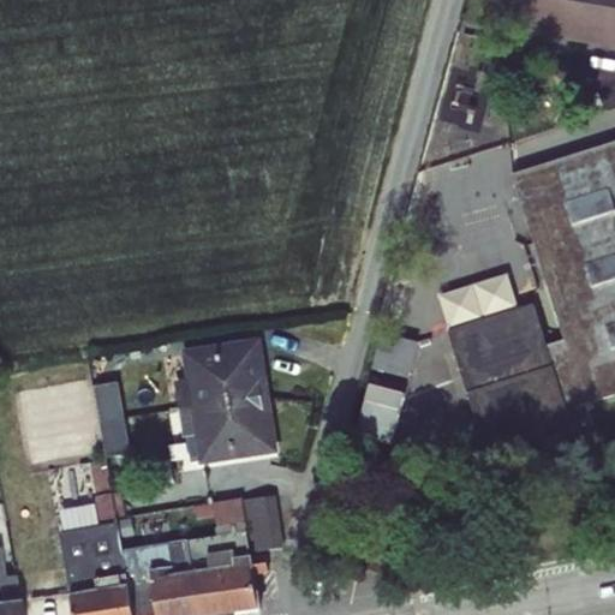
[(614,0),(494,0),(490,28),(614,47),(614,0)]
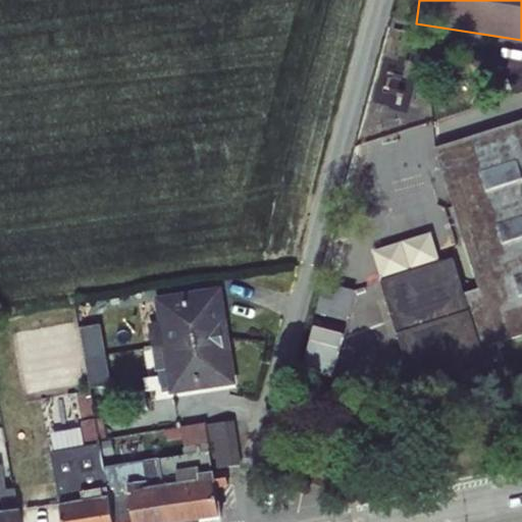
[(472,50),(466,58),(483,70),(489,61),(472,50)]
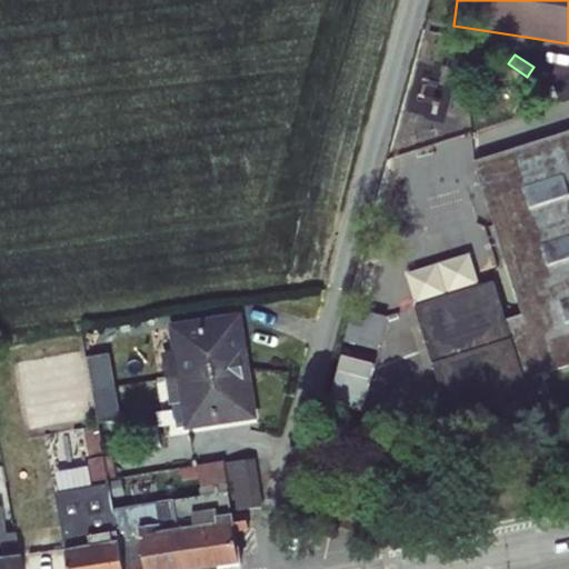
[(495,281),(416,306),(459,441),(536,416),(523,379),(568,363),(568,131),(475,161),(523,315),(506,320),(495,281)]
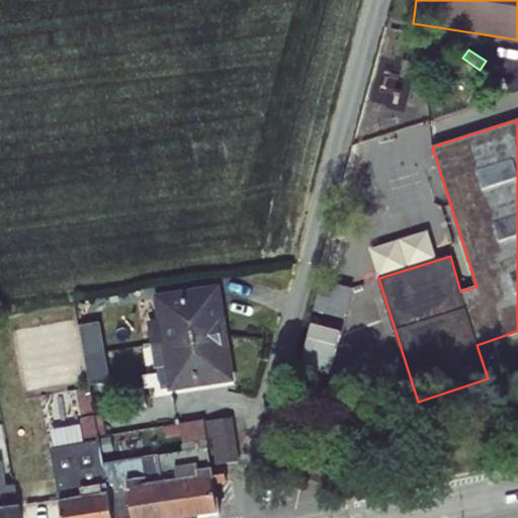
[(322,280),(315,310),(344,317),(351,287),(322,280)]
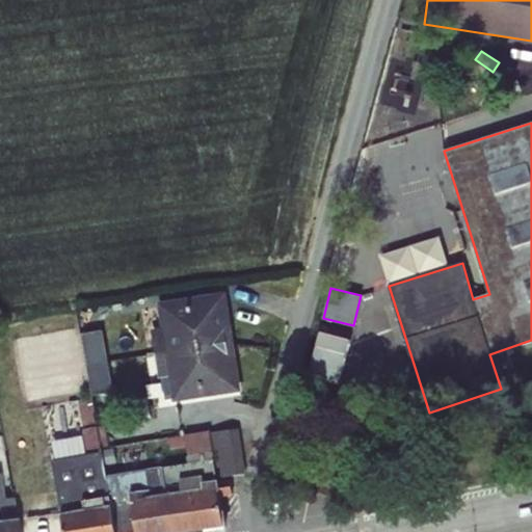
[(171,376),(176,399),(239,389),(224,295),(161,304),(164,327),(171,376)]
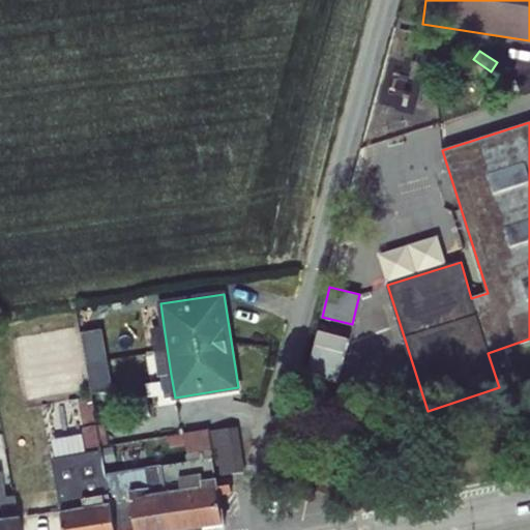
[(163,376),(171,375),(164,326),(152,328),(159,377),(163,376)]
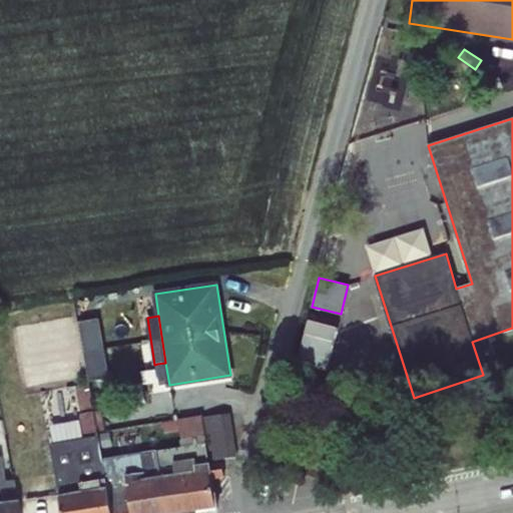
[(99,319),(79,322),(89,381),(109,377),(99,319)]
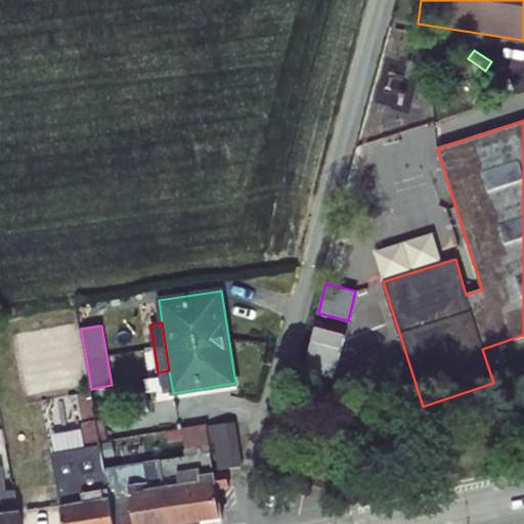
[(135,333),(117,338),(120,349),(138,344),(135,333)]
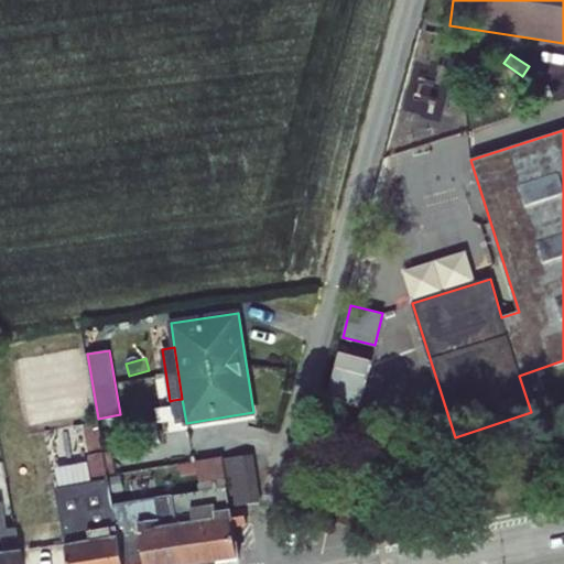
[(369,371),(336,364),(327,400),(359,408),(369,371)]
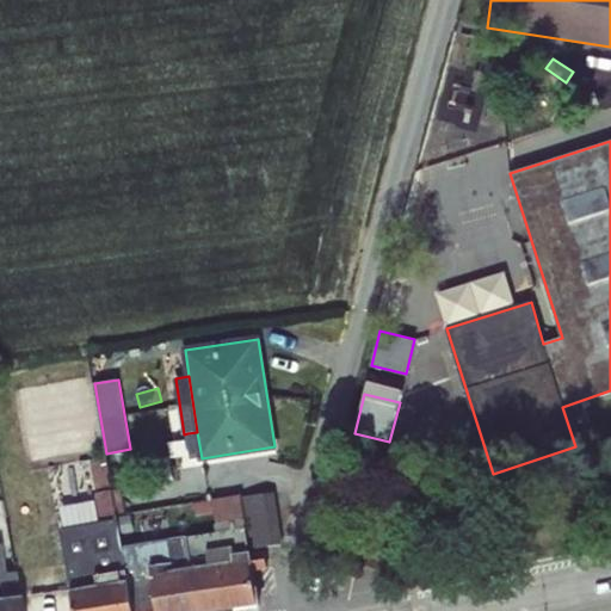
[(202,458),(197,432),(187,433),(191,460),(202,458)]
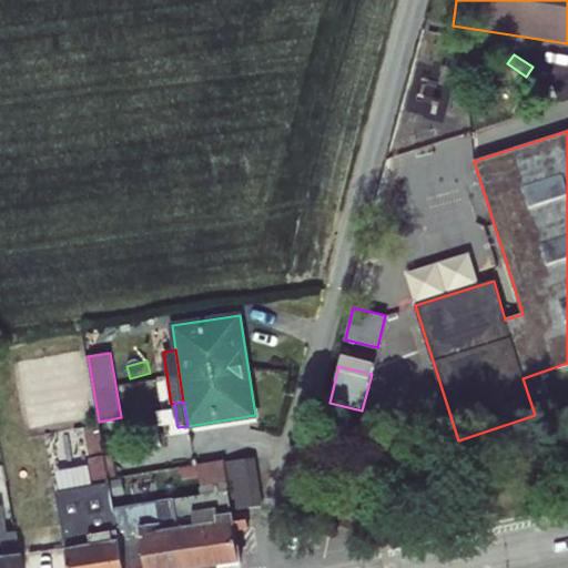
[(164,421),(153,422),(155,439),(166,438),(164,421)]
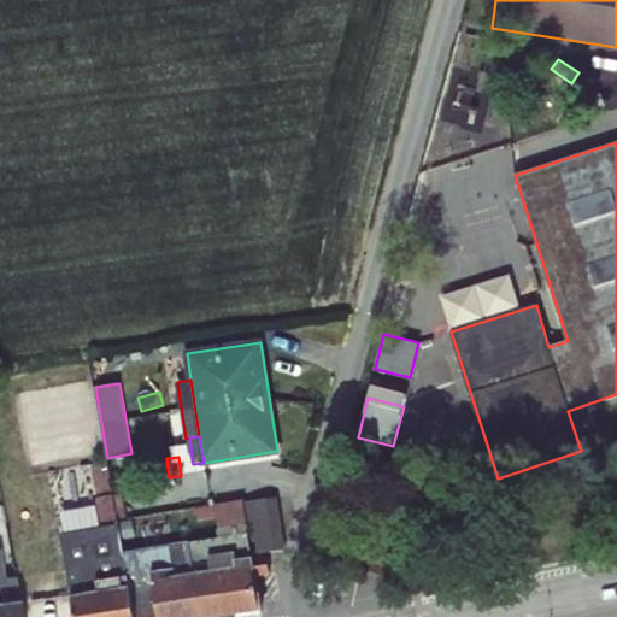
[(98,498),(113,495),(107,460),(99,463),(99,464),(92,465),(98,498)]
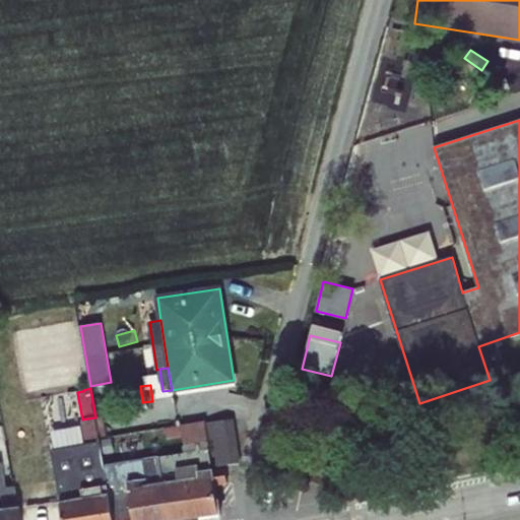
[(103,416),(95,417),(99,437),(107,436),(103,416)]
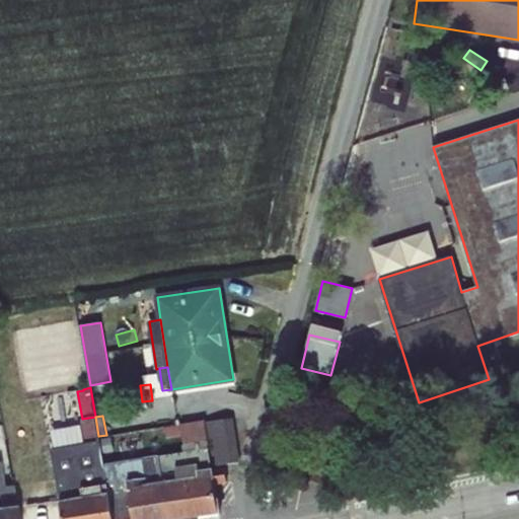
[(102,486),(104,496),(109,495),(103,464),(102,459),(98,436),(95,417),(82,419),(81,419),(84,438),(68,441),(69,446),(53,450),(63,503),(83,499),(82,490),(102,486)]
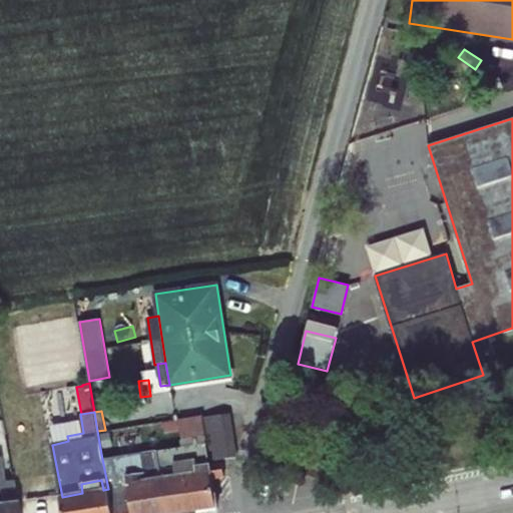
[(229,414),(202,417),(208,460),(234,456),(229,414)]
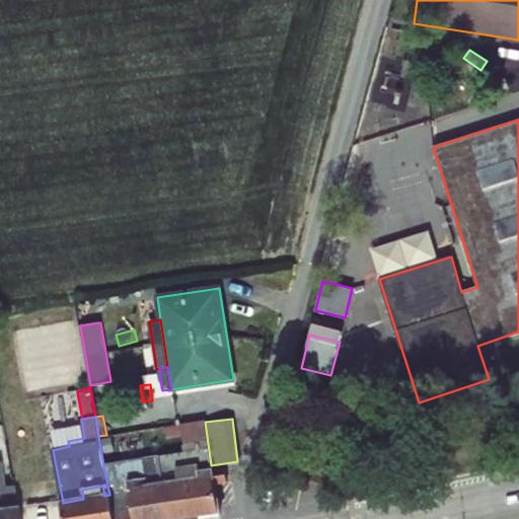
[(103,464),(109,495),(113,518),(134,518),(130,491),(201,478),(213,478),(212,470),(211,465),(205,422),(205,421),(180,424),(184,452),(159,456),(103,464)]
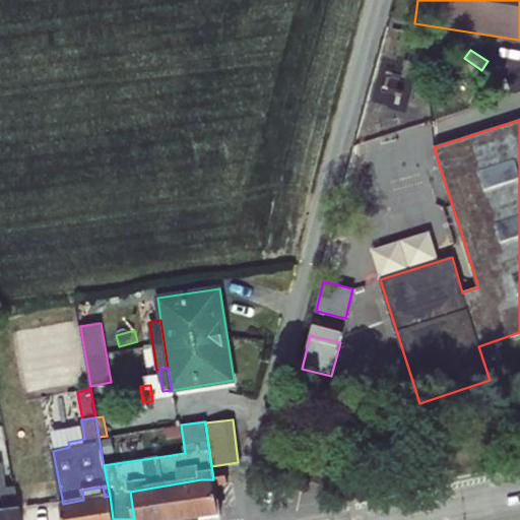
[(104,465),(159,457),(158,450),(103,460),(104,465)]
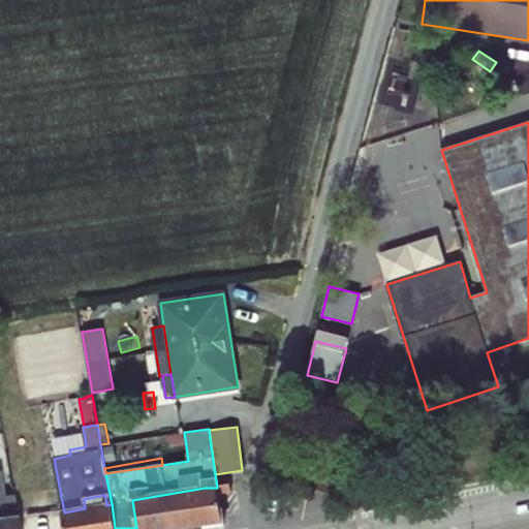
[(218,494),(230,492),(229,477),(216,479),(217,488),(218,494)]
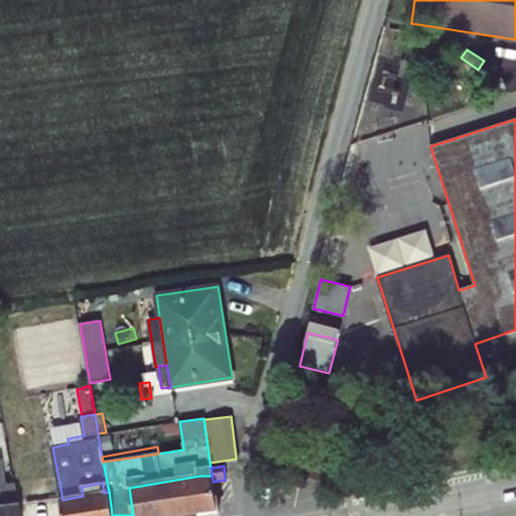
[(129,488),(133,515),(182,515),(217,510),(213,482),(212,476),(200,476),(129,488)]
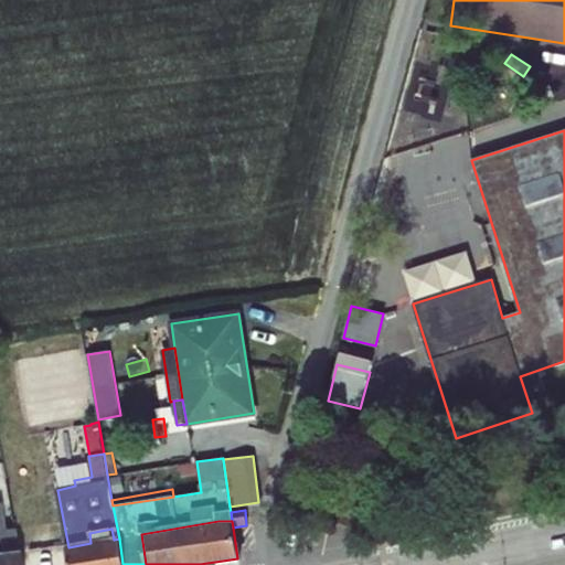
[(89,533),(91,543),(114,540),(112,529),(89,533)]
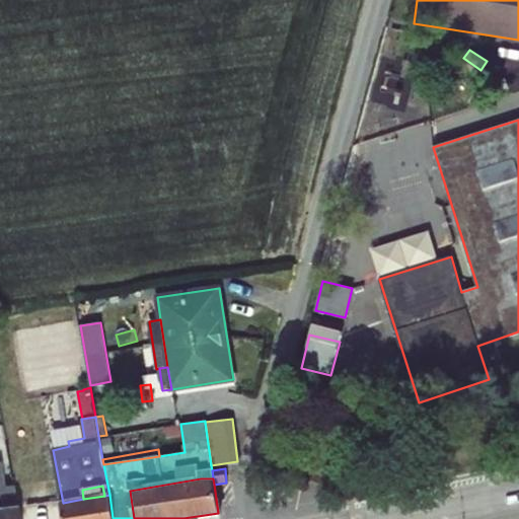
[(113,518),(109,495),(104,496),(83,499),(63,503),(65,518),(113,518)]
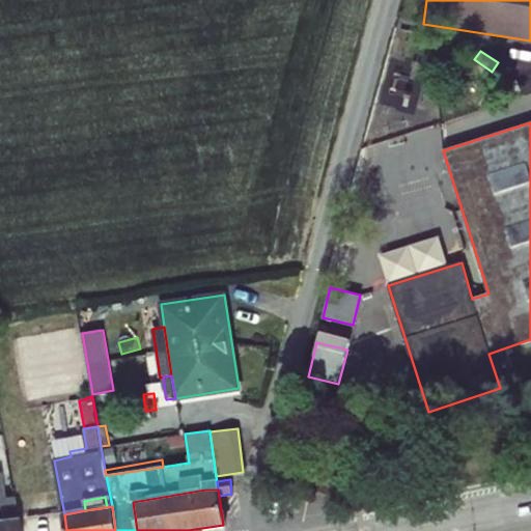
[(5,519),(0,519),(0,530),(18,530),(16,518),(5,519)]
